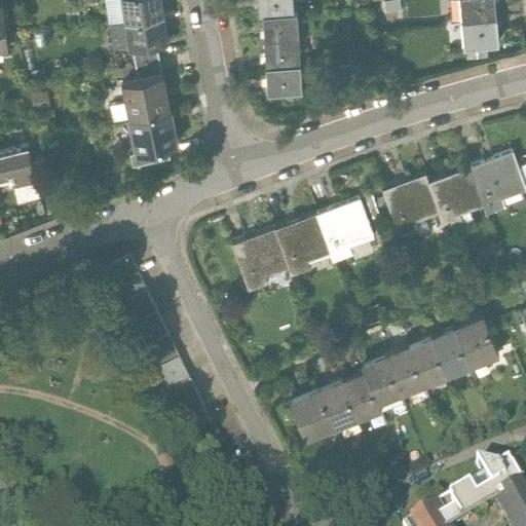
[(120,0),(124,17),(162,12),(160,0),(120,0)]
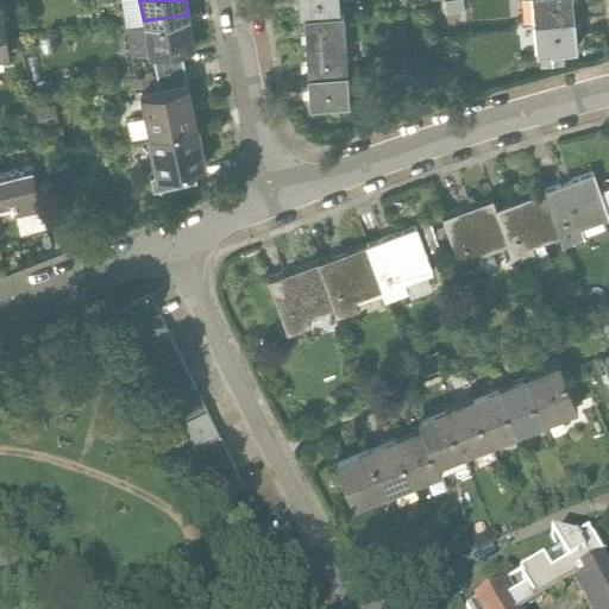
[(339,13),(337,0),(297,0),(299,6),(299,16),(303,16),(339,13)]
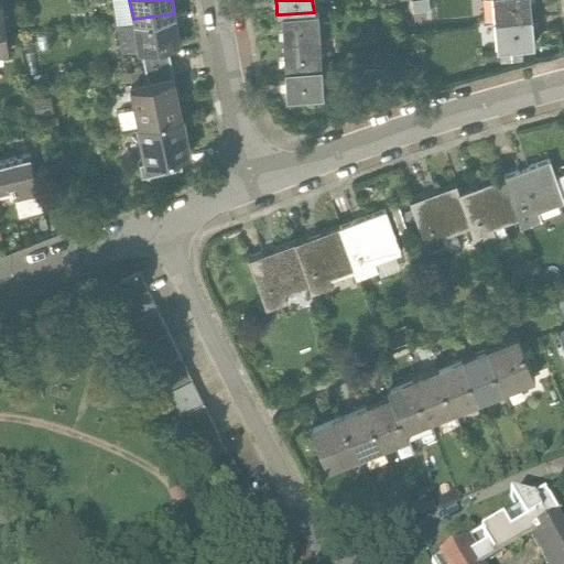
[(407,0),(408,22),(474,20),(472,0),(407,0)]
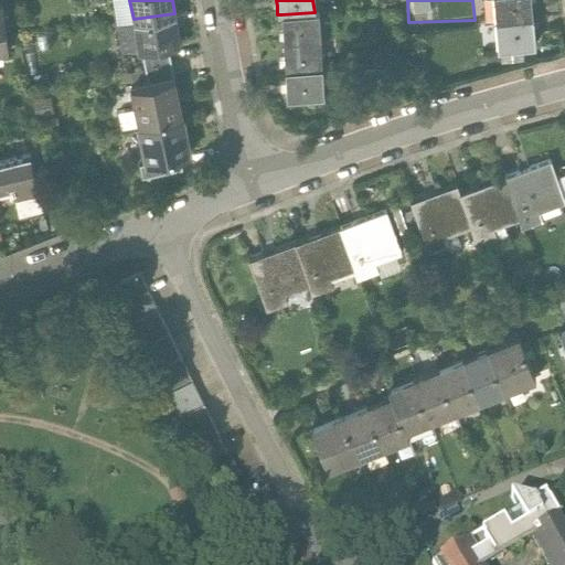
[(493,0),(496,20),(532,17),(530,0),(493,0)]
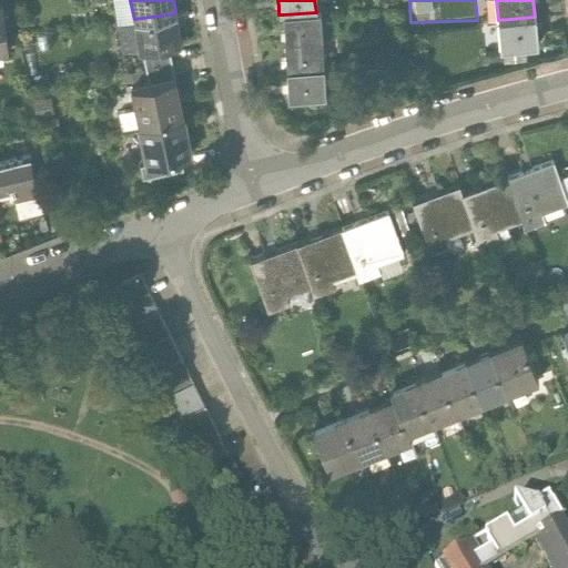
[(316,12),(283,14),(284,36),(285,43),(322,41),(321,12),(316,12)]
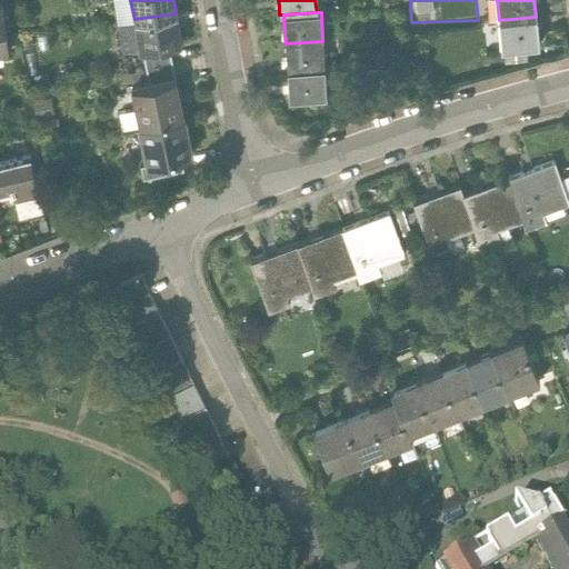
[(176,13),(135,19),(139,50),(142,49),(168,46),(180,43),(177,19),(176,13)]
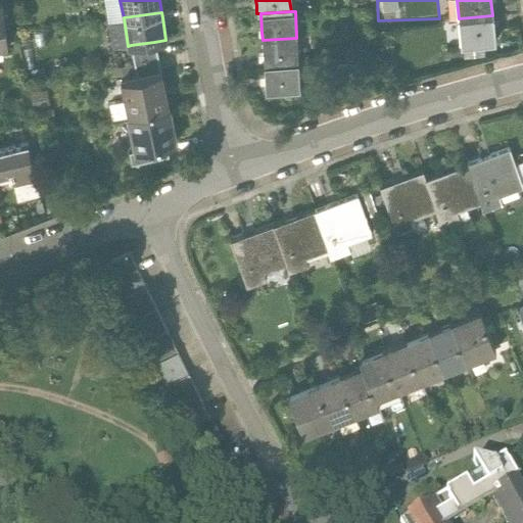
[(493,21),(492,15),(459,18),(461,44),(494,41),(493,21)]
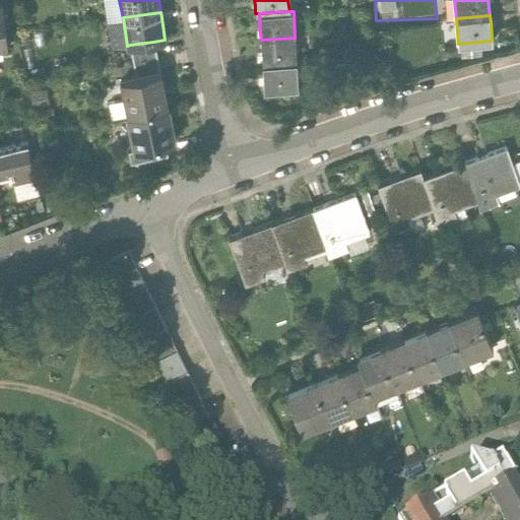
[(295,38),(261,40),(262,59),(262,65),(297,63),(295,38)]
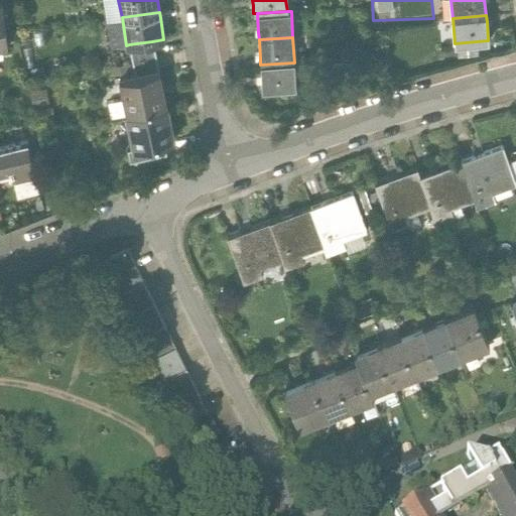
[(129,44),(132,61),(156,57),(152,41),(129,44)]
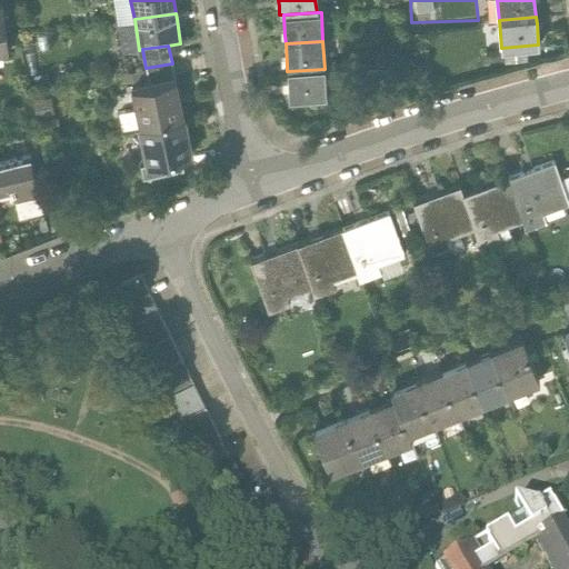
[(146,68),(148,82),(175,77),(172,63),(146,68)]
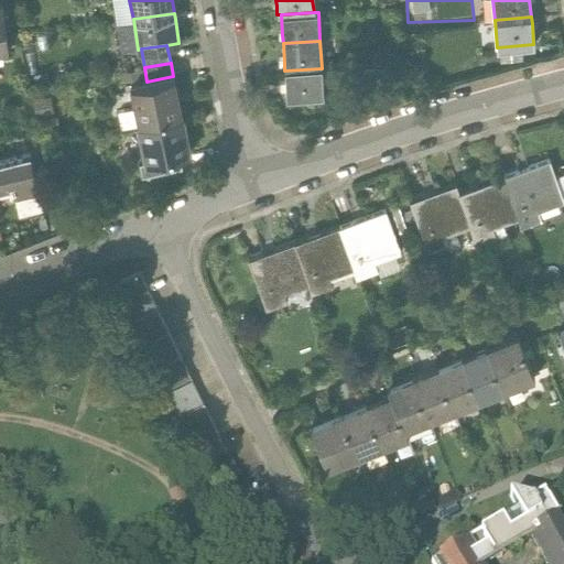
[(322,68),(284,71),(285,90),(286,99),(323,97),(322,68)]
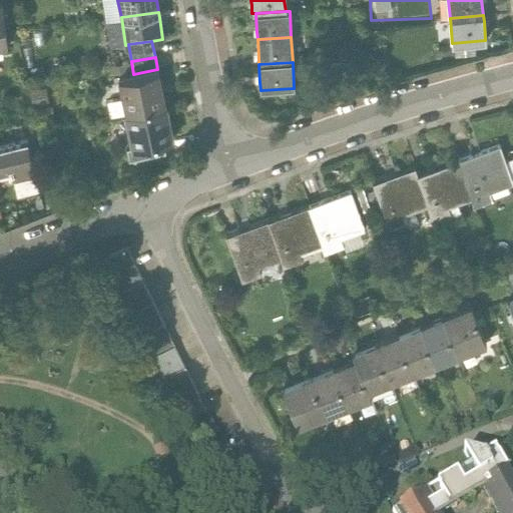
[(125,113),(165,105),(159,78),(157,69),(133,74),(118,77),(125,113)]
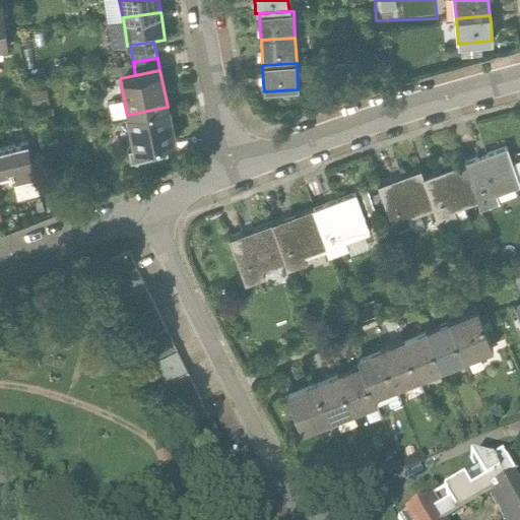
[(43,88),(28,91),(30,106),(45,104),(43,88)]
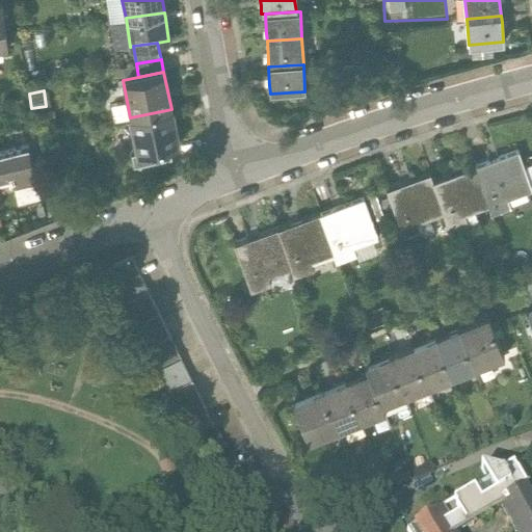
[(137,154),(168,148),(179,145),(173,117),(171,109),(130,117),(137,154)]
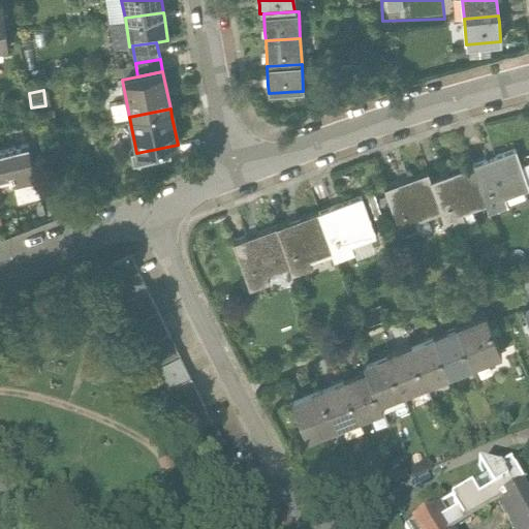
[(170,159),(167,147),(136,153),(135,154),(137,166),(170,159)]
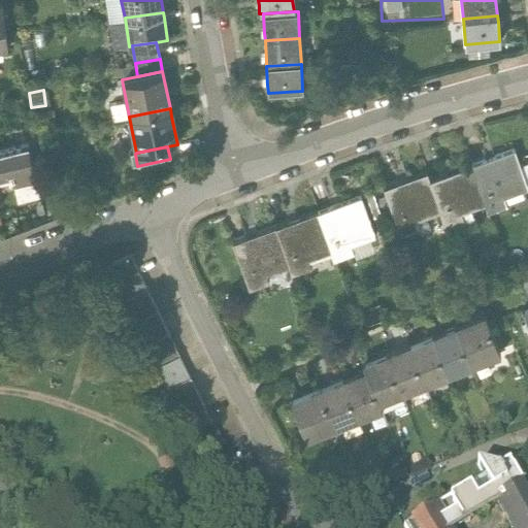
[(18,151),(0,154),(0,179),(10,177),(11,180),(12,179),(18,200),(39,195),(28,147),(18,151)]
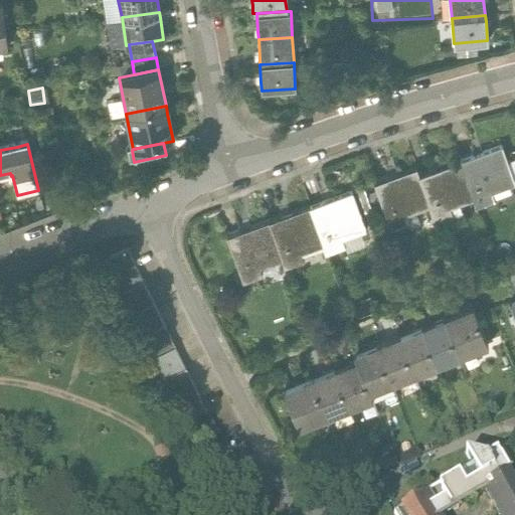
[(472,202),(475,209),(493,203),(491,195),(513,187),(514,187),(507,164),(501,148),(483,155),(478,157),(461,163),(459,163),(472,202)]
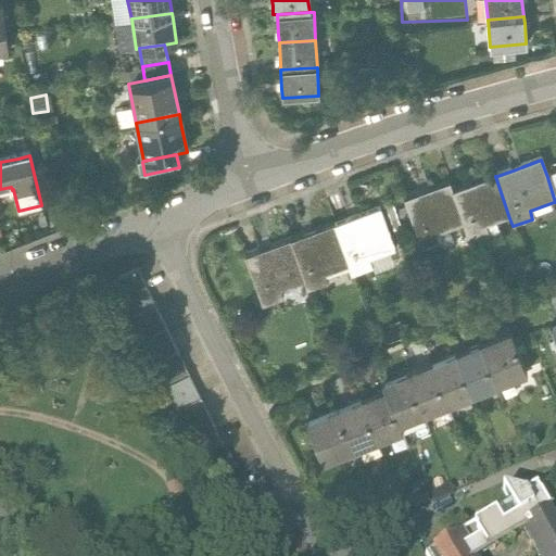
[(463,226),(467,240),(468,242),(489,235),(485,227),(509,218),(495,176),(472,185),(452,191),(463,226)]
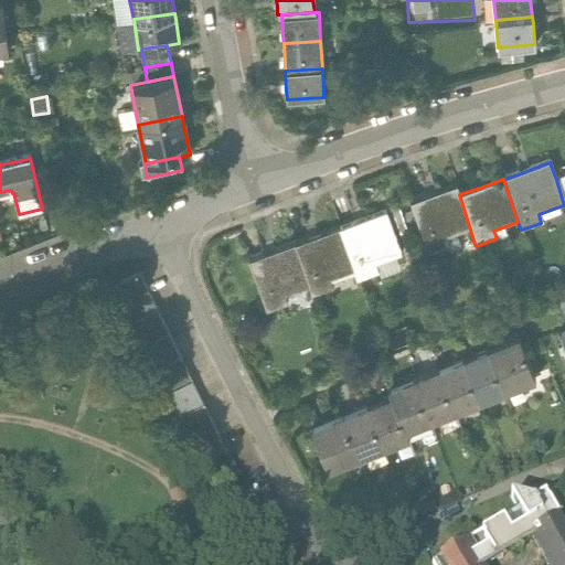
[(470,230),(459,194),(457,187),(437,194),(433,195),(414,203),(411,204),(417,224),(428,253),(448,246),(445,238),(470,230)]
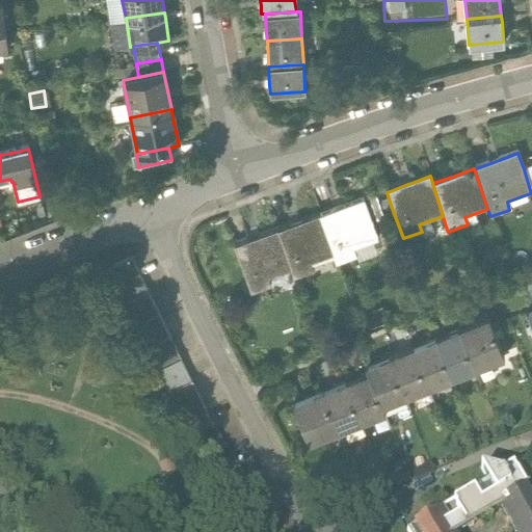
[(338,208),(318,216),(333,256),(336,264),(355,257),(353,248),(377,240),(370,218),(363,200),(343,206),(338,208)]
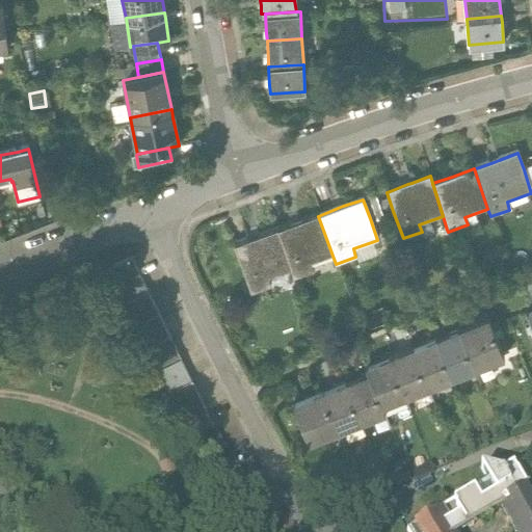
[(310,263),(333,256),(318,216),(298,223),(276,231),(291,270),(293,278),(313,271),(310,263)]
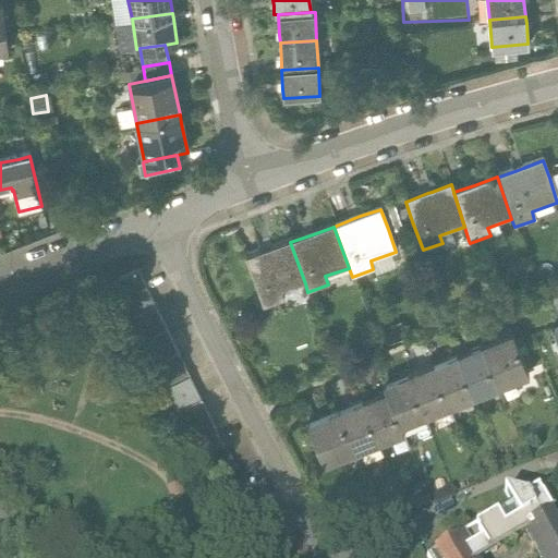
[(280,292),(305,283),(290,242),(268,250),(245,258),(263,307),(283,301),(280,292)]
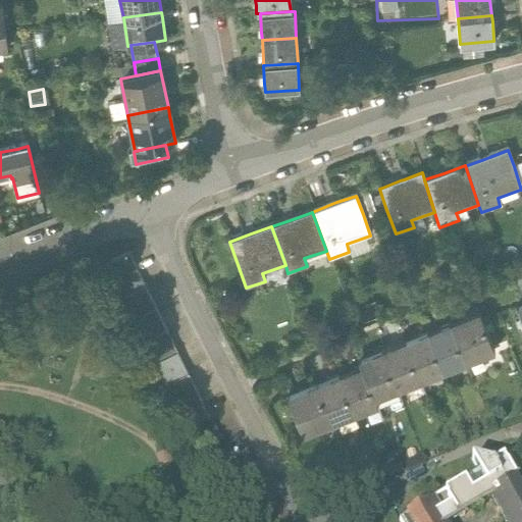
[(247,521),(269,521),(247,481),(221,437),(202,406),(203,405),(128,253),(111,262),(159,360),(170,381),(166,383),(188,414),(207,446),(229,490),(247,521)]
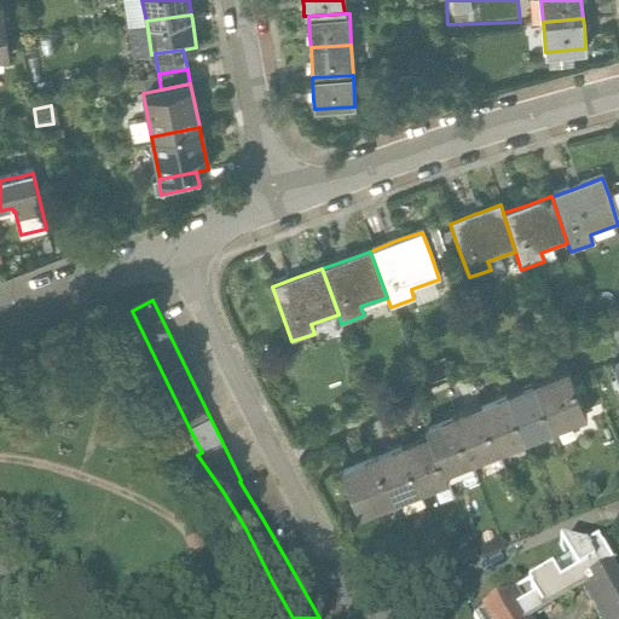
[(532,382),(551,432),(586,417),(574,387),(568,369),(555,374),(547,376),(532,382)]
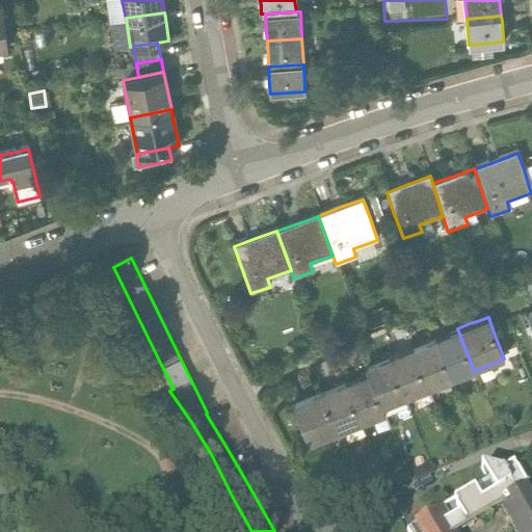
[(474,371),(457,328),(446,333),(437,336),(435,337),(452,379),(474,371)]
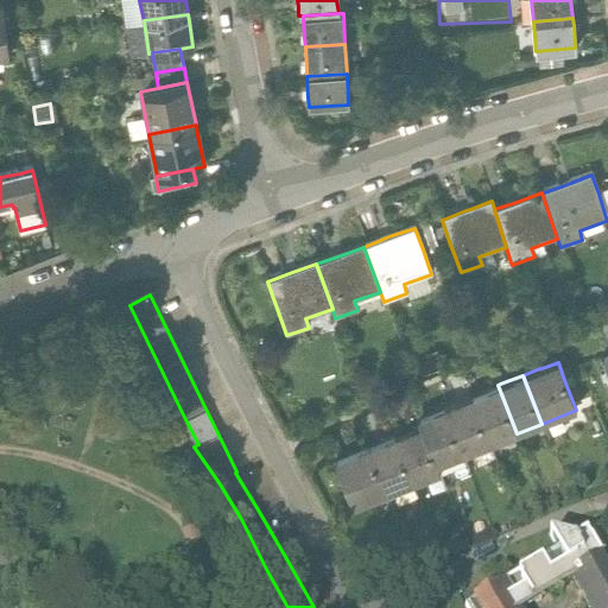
[(517,434),(498,385),(491,388),(483,391),(469,396),(488,444),(517,434)]
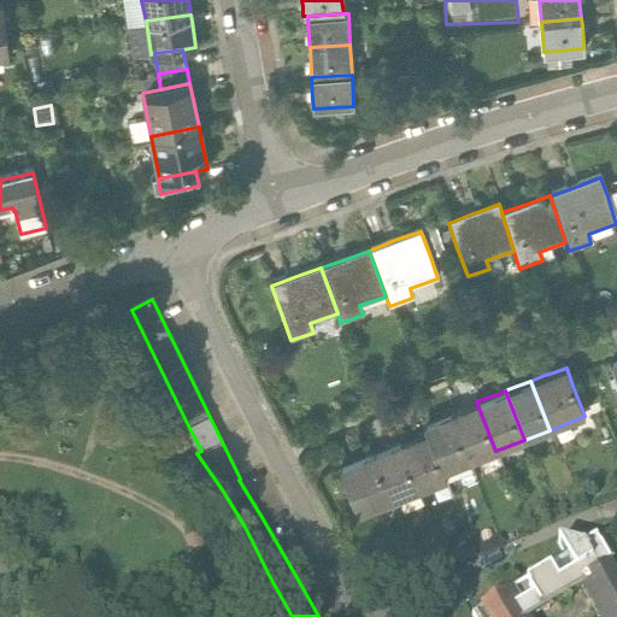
[(495,451),(476,401),(459,409),(451,412),(470,460),(495,451)]
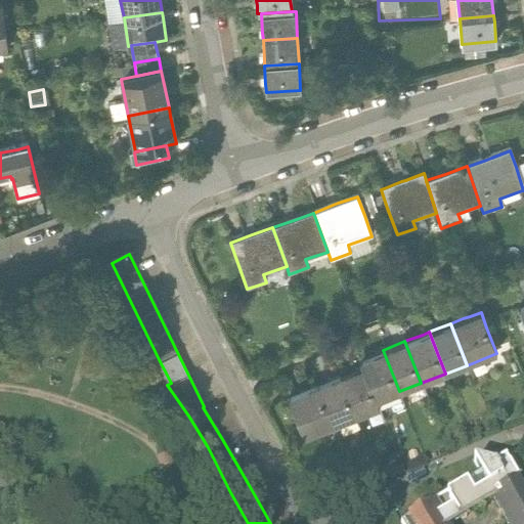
[(399,391),(383,350),(374,353),(363,357),(359,359),(362,366),(376,400),(399,391)]
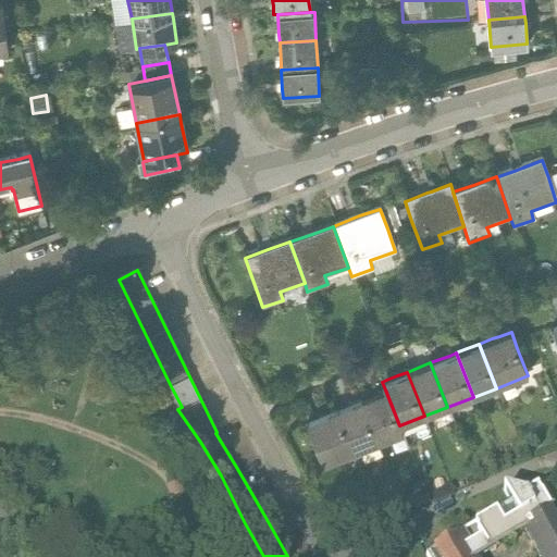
[(359,399),(375,443),(403,433),(399,425),(385,390),(364,397),(361,398),(359,399)]
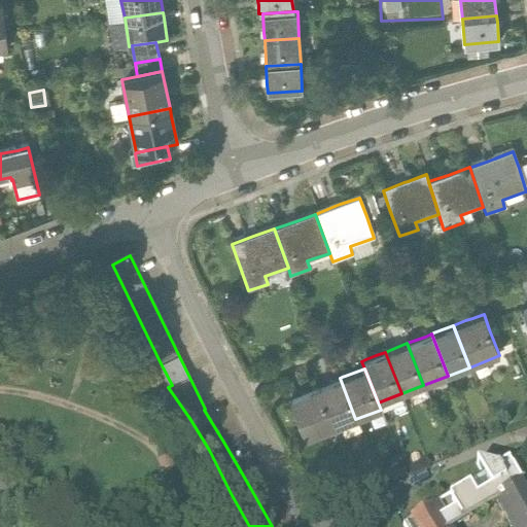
[(355,419),(340,378),(336,380),(328,382),(318,386),(317,386),(334,427),(355,419)]
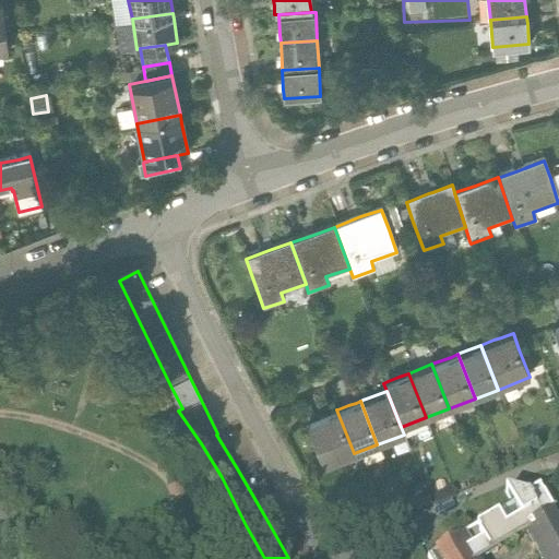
[(354,453),(336,409),(329,413),(326,414),(307,421),(324,465),(354,453)]
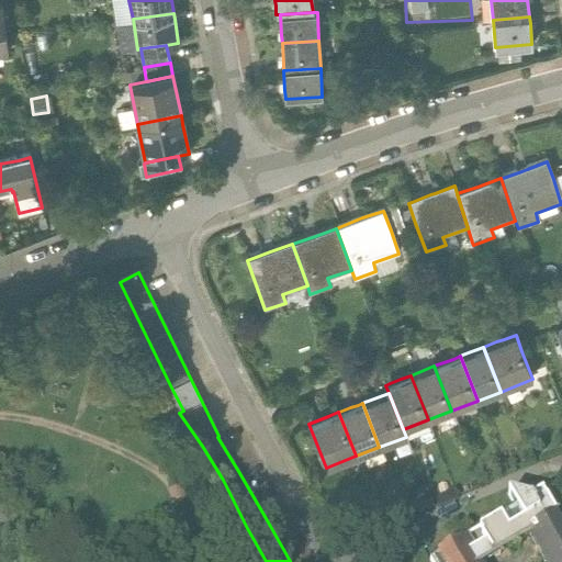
[(508,515),(430,561),(482,561),(530,532),(546,561),(561,561),(561,530),(541,495),(529,503),(507,497),(515,510),(508,515)]
